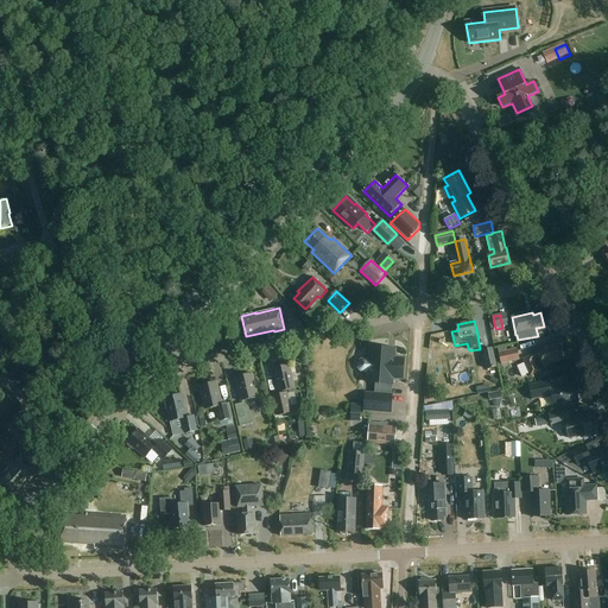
[(563,359),(555,342),(536,350),(538,354),(532,356),(532,355),(523,360),(530,375),(539,372),(537,367),(543,365),(544,367),(563,359)]
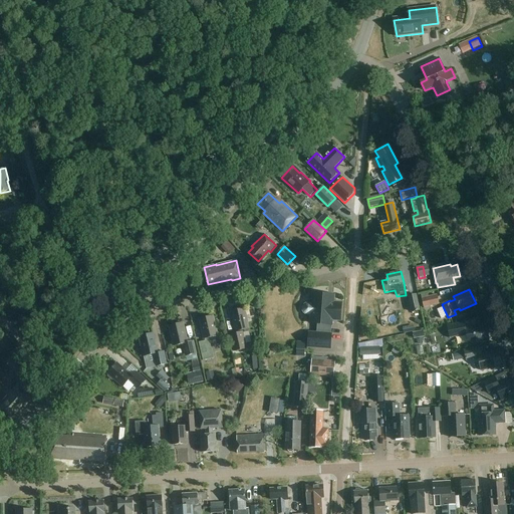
[(429,296),(429,293),(421,295),(424,308),(440,304),(438,294),(429,296)]
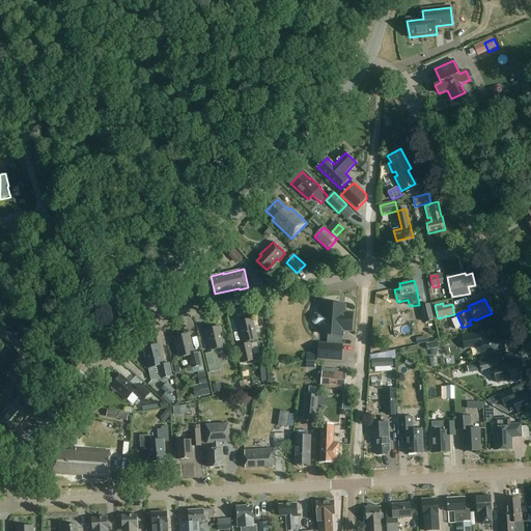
[(320,326),(320,334),(320,335),(343,336),(343,331),(352,332),(353,313),(339,312),(339,305),(323,304),(322,314),(318,314),(317,314),(316,314),(315,315),(314,315),(314,316),(313,316),(313,317),(313,318),(313,320),(313,322),(313,323),(314,324),(315,325),(316,325),(317,325),(317,326),(320,326)]
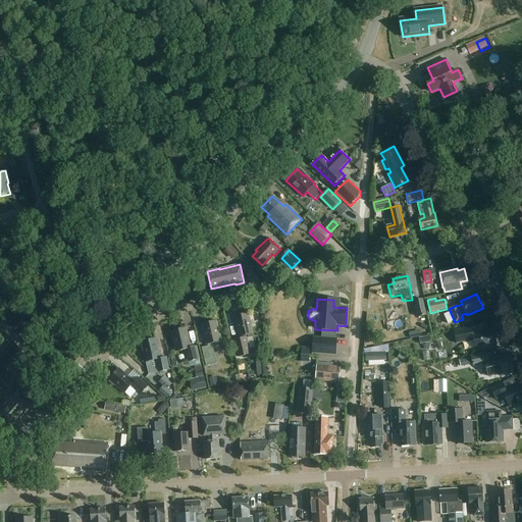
[(423,300),(415,302),(418,318),(420,317),(426,316),(423,300)]
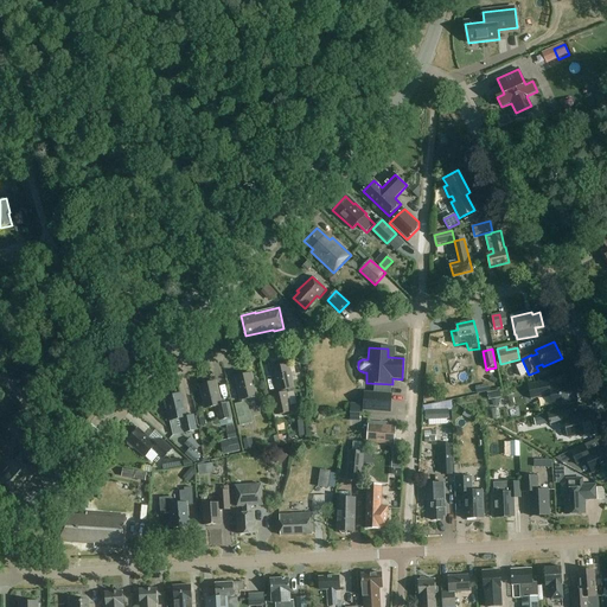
[(276,416),(292,413),(287,390),(294,389),(289,365),(273,369),(279,395),(273,396),(276,416)]
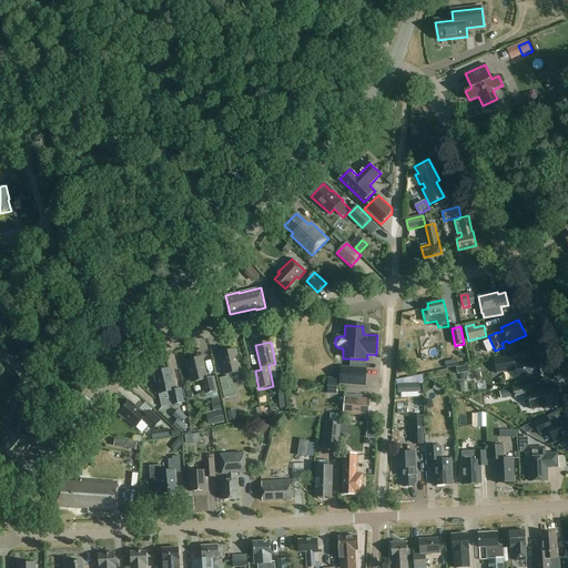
[(224,399),(236,397),(233,381),(231,374),(240,372),(235,350),(221,353),(225,375),(226,375),(226,377),(220,379),(223,393),(224,399)]
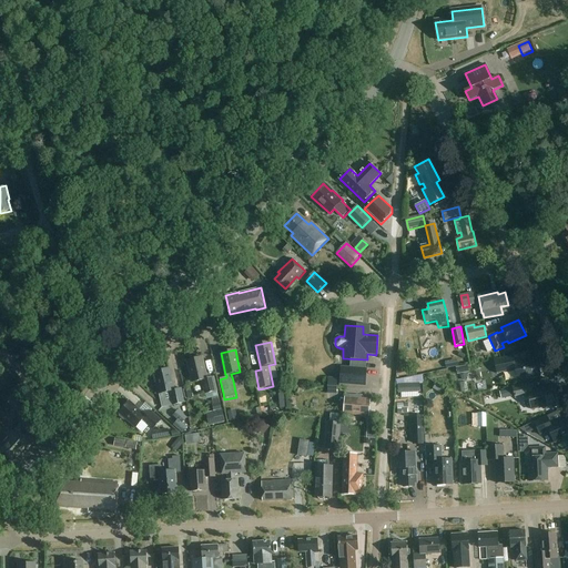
[(514,362),(513,356),(494,359),(497,374),(516,371),(517,381),(540,376),(537,357),(514,362)]
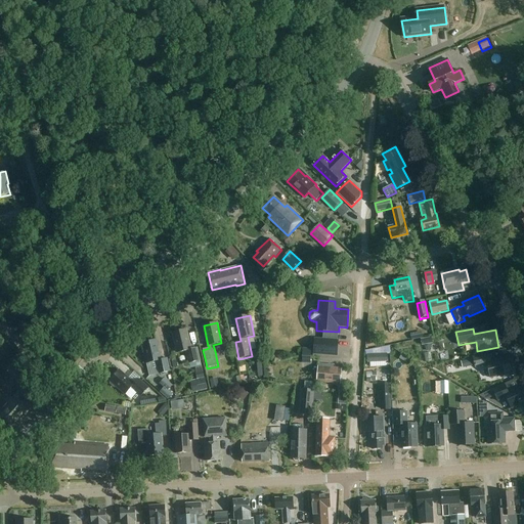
[(191,350),(186,330),(173,333),(178,353),(187,351),(189,363),(201,361),(198,348),(191,350)]
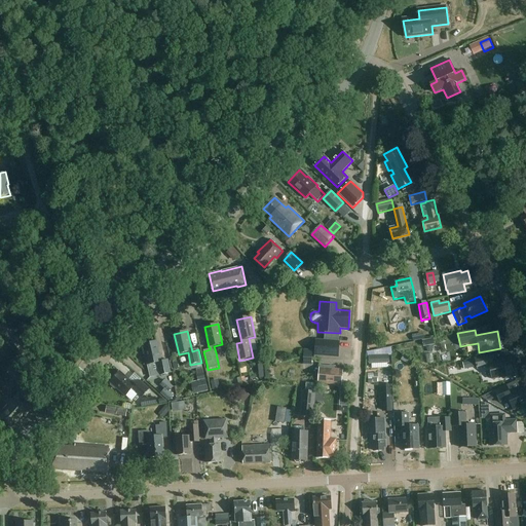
[(338,358),(339,342),(316,340),(315,355),(338,358)]
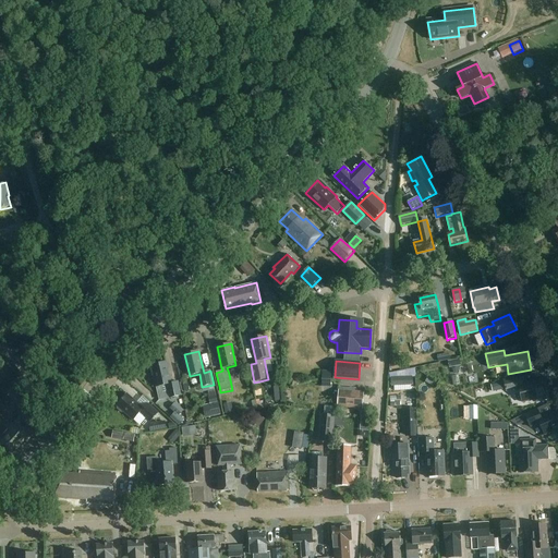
[(171,384),(167,363),(148,366),(152,380),(155,379),(157,388),(167,386),(169,399),(181,397),(178,383),(171,384)]
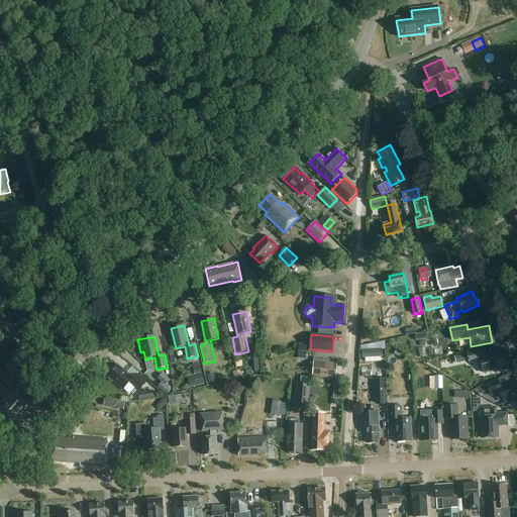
[(363,348),(363,357),(383,357),(382,348),(363,348)]
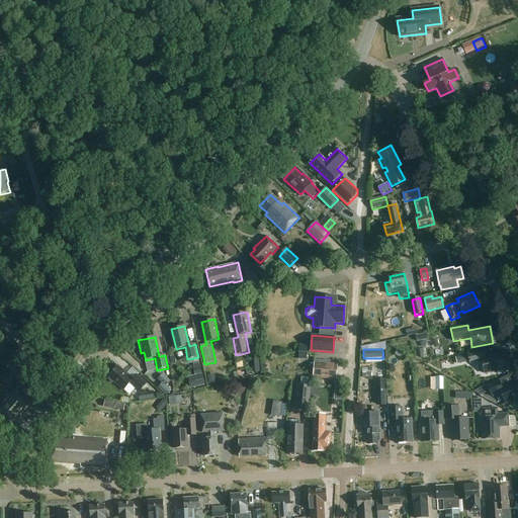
[(406,360),(408,355),(398,350),(395,355),(406,360)]
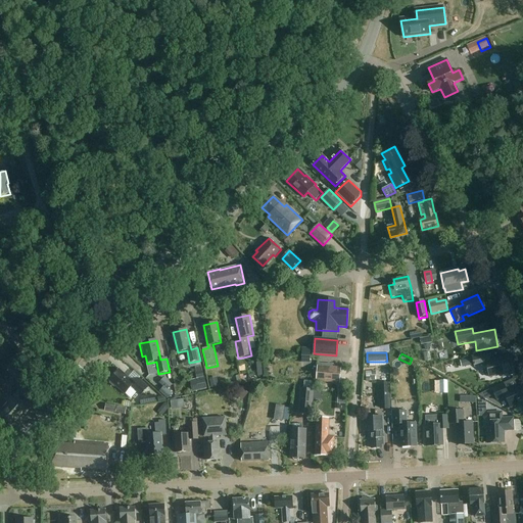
[(489,361),(488,353),(472,357),(474,367),(486,364),(489,377),(511,372),(508,357),(489,361)]
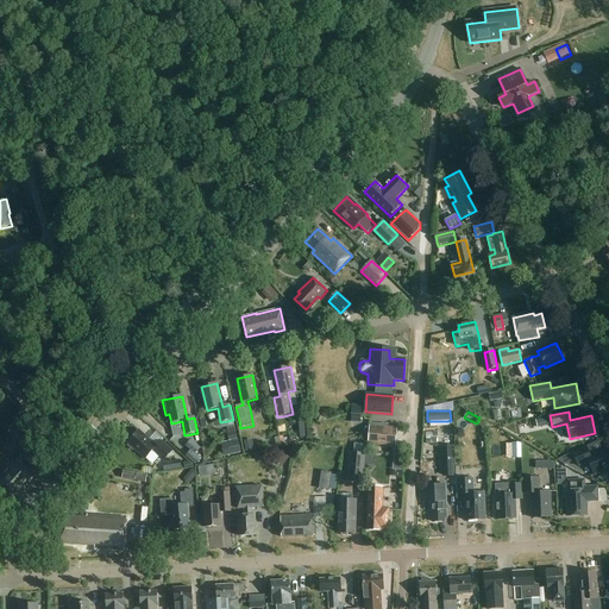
[(20,439),(29,437),(25,422),(17,424),(20,439)]
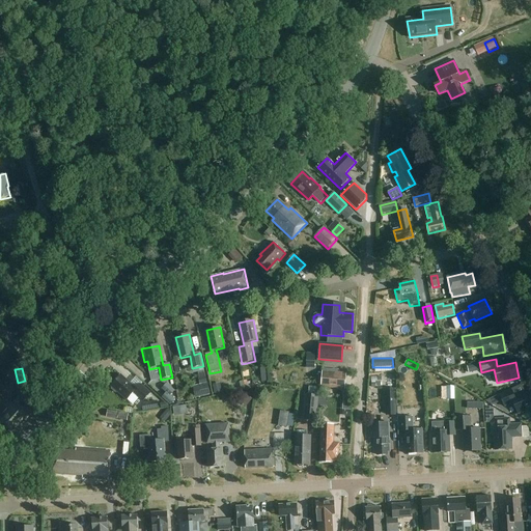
[(398,368),(398,378),(409,378),(409,368),(398,368)]
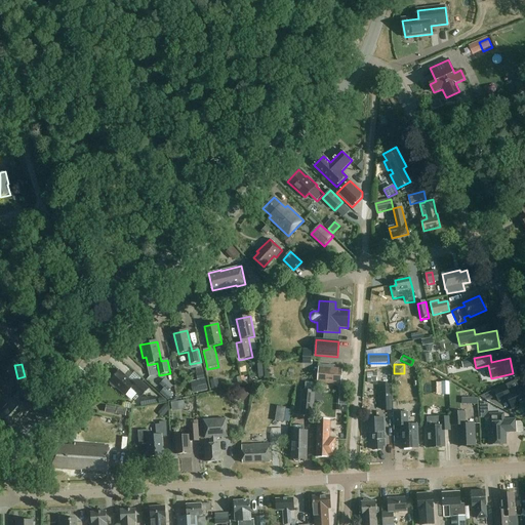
[(341,386),(342,370),(319,367),(318,384),(341,386)]
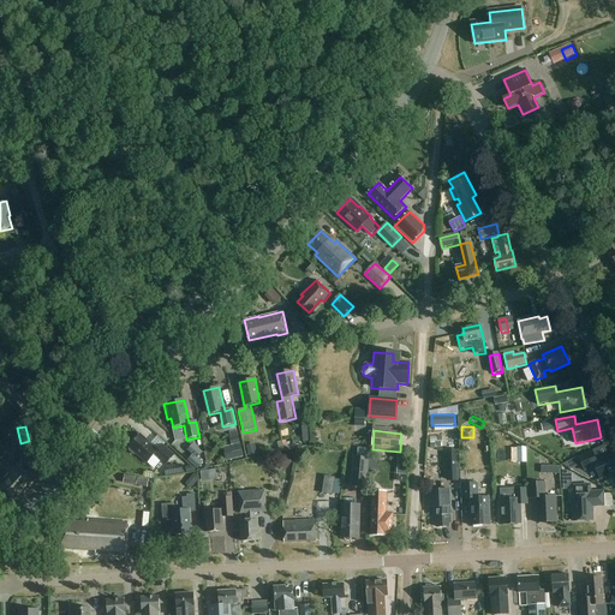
[(157,451),(139,435),(129,447),(130,448),(129,449),(129,451),(133,455),(136,455),(137,454),(148,464),(155,455),(166,465),(174,455),(162,446),(157,451)]
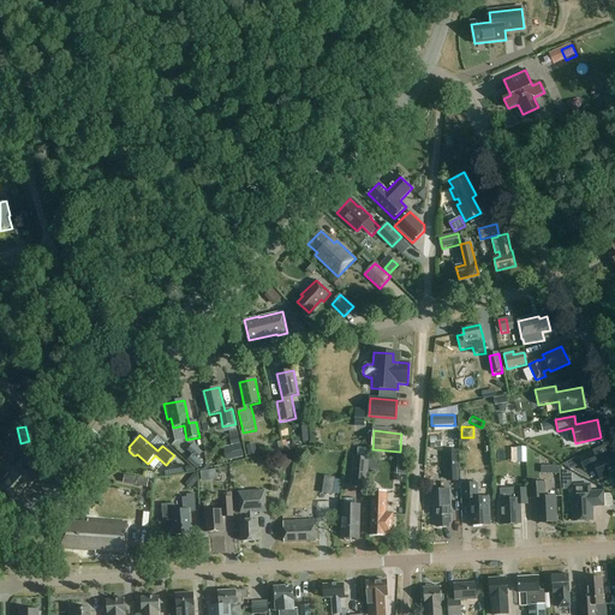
[(255,445),(246,447),(248,457),(256,454),(255,445)]
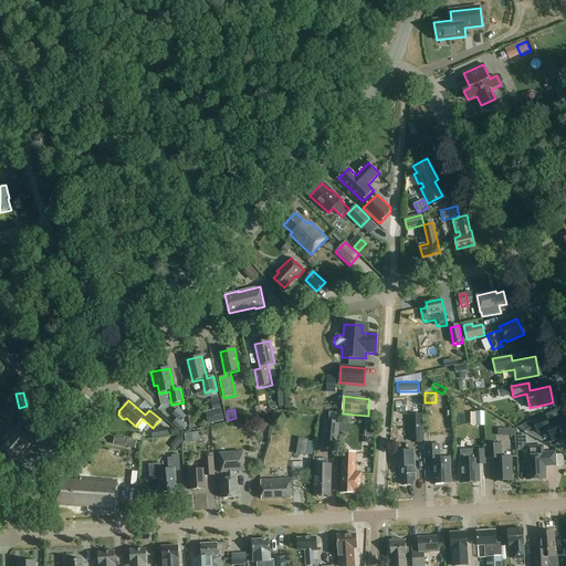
[(174,425),(181,431),(186,426),(181,421),(186,417),(180,411),(175,416),(178,419),(174,425)]
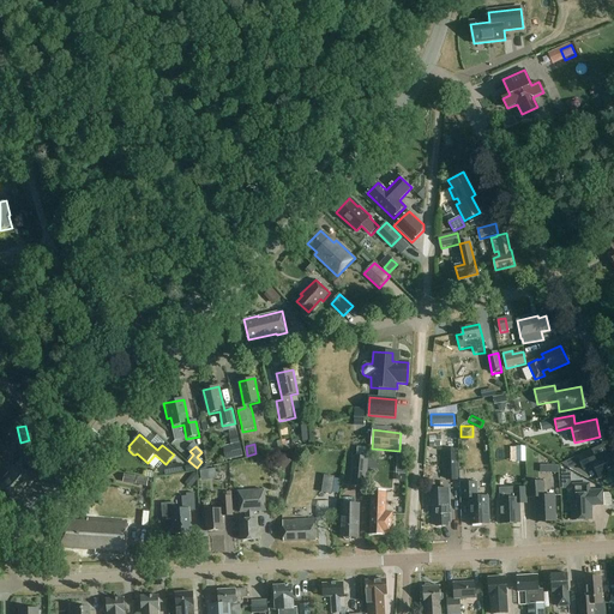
[(595,458),(591,451),(577,457),(584,470),(594,465),(600,479),(613,471),(613,449),(607,453),(595,458)]
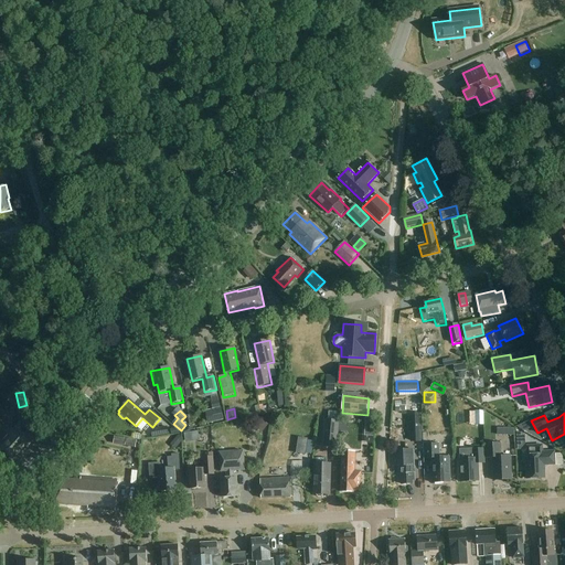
[(411,441),(422,440),(420,415),(409,415),(411,441)]
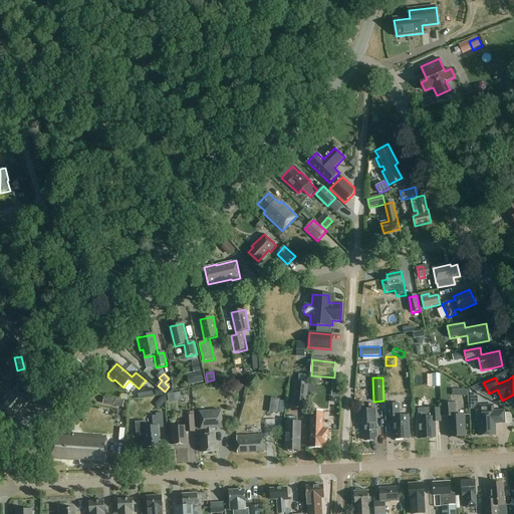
[(341,391),(342,379),(333,379),(332,391),(341,391)]
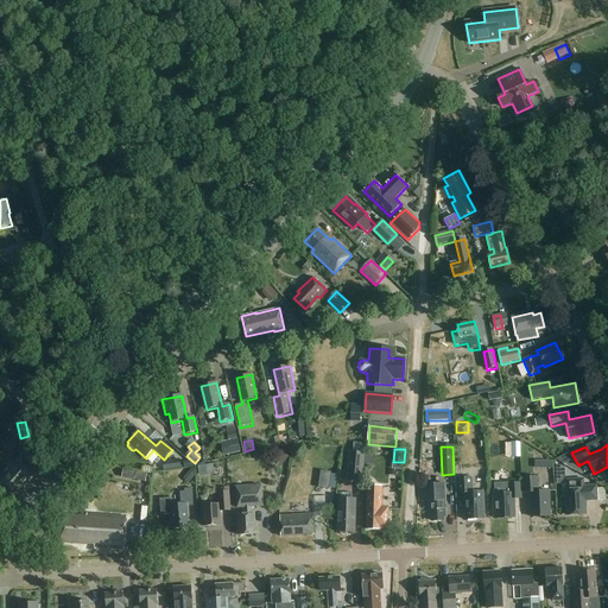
[(240,450),(221,454),(223,461),(241,457),(240,450)]
